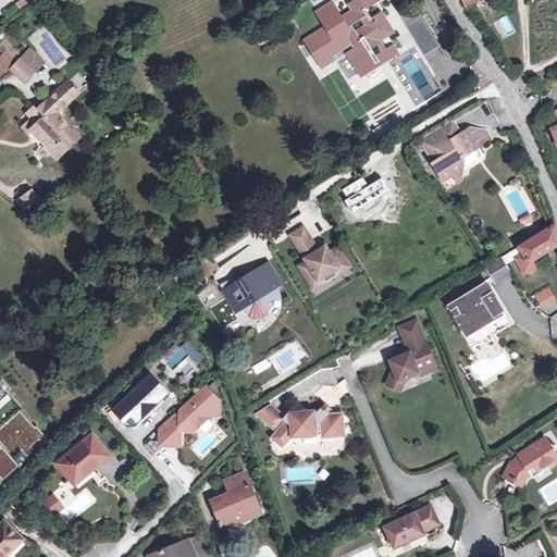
[(22,0),(17,4),(22,11),(33,2),(31,0),(22,0)]
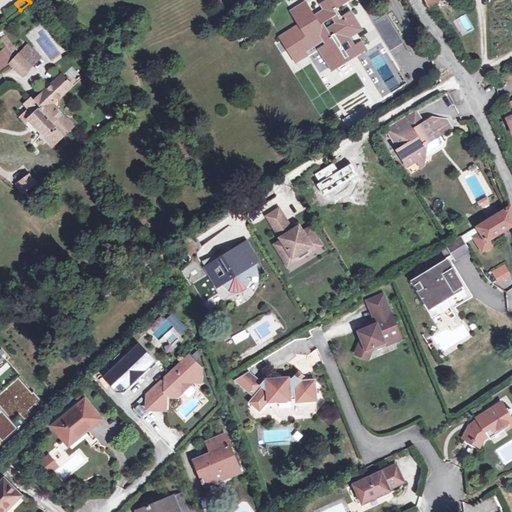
[(340,17),(335,8),(344,2),(343,0),(329,0),(324,4),(328,10),(315,18),(306,4),(292,12),(302,27),(283,39),(297,61),(306,55),(304,51),(325,38),(330,45),(322,50),(332,66),(348,57),(337,40),(346,35),(357,28),(349,15),(350,15),(348,12),(340,17)]
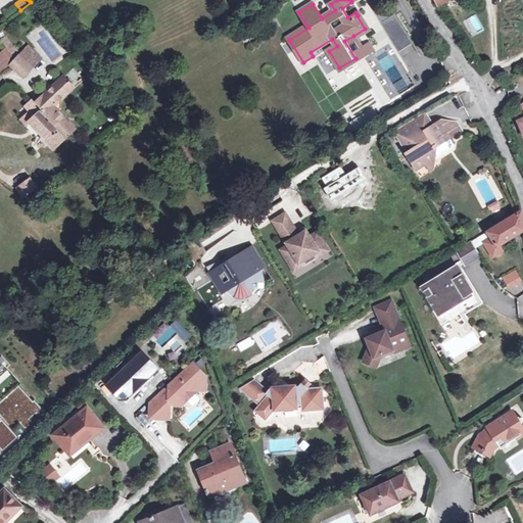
[(392,13),(378,22),(397,53),(412,45),(392,13)]
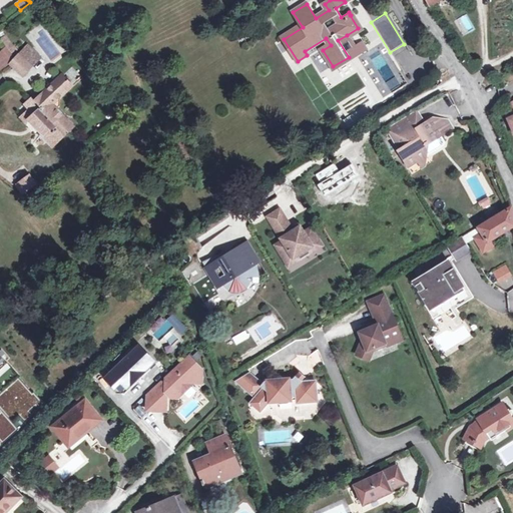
[(467,15),(458,19),(464,31),(473,27),(467,15)]
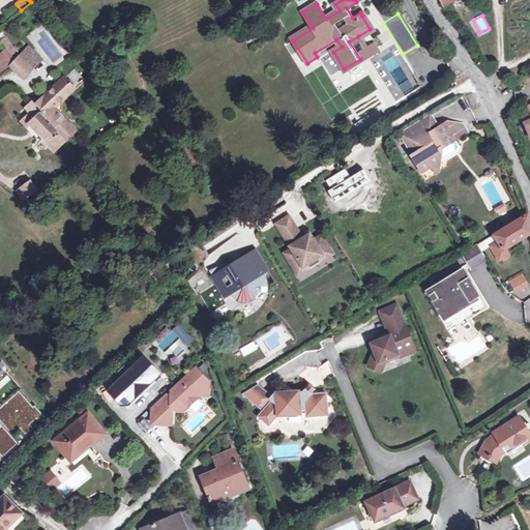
[(349,41),(360,59),(361,61),(375,53),(371,46),(366,48),(358,36),(349,41)]
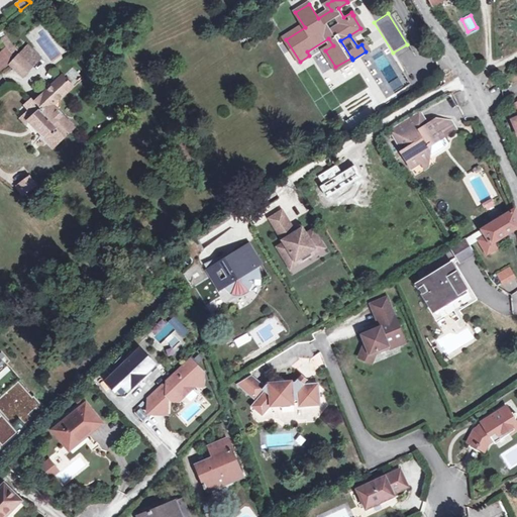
[(14,59),(12,56),(6,47),(0,53),(0,69),(2,72),(9,65),(14,59)]
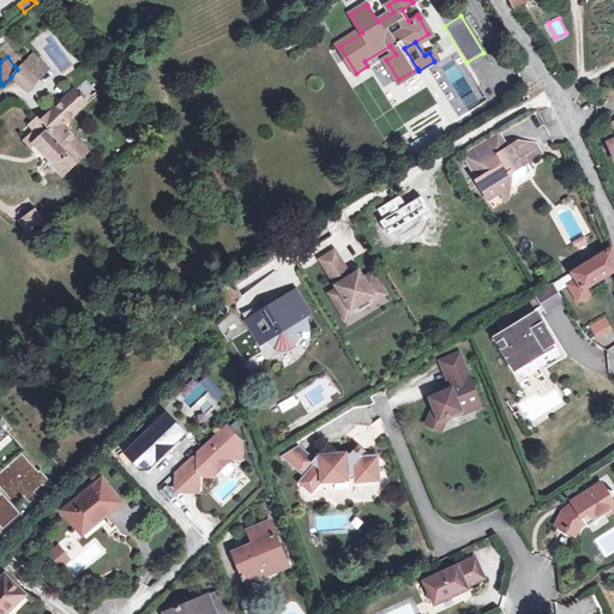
[(18,62),(37,80),(42,73),(23,56),(18,62)]
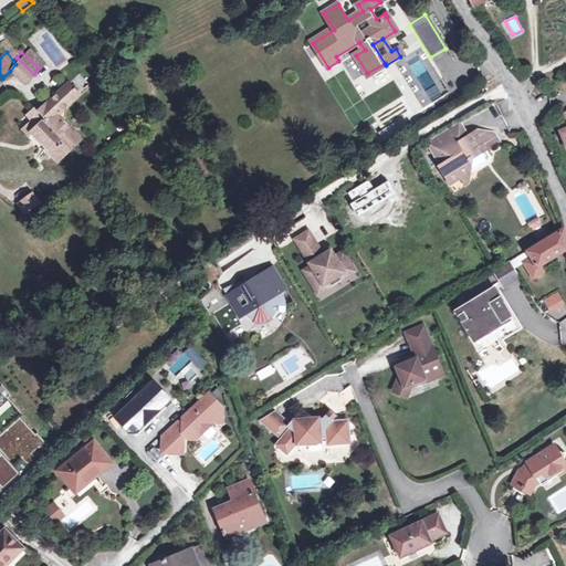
[(16,64),(10,71),(25,84),(34,74),(17,58),(13,61),(16,64)]
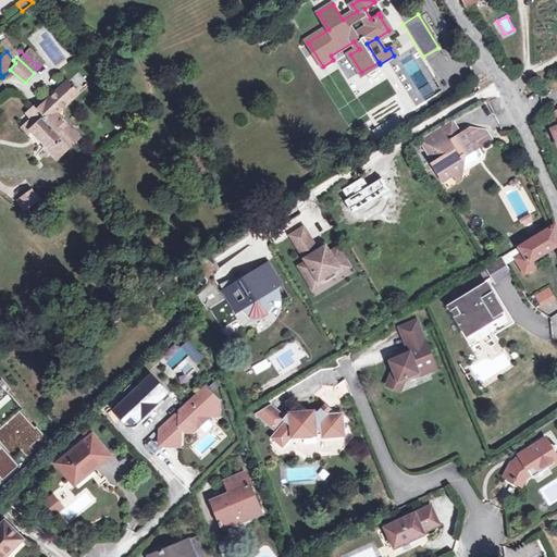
[(66,84),(76,95),(84,88),(74,77),(66,84)]
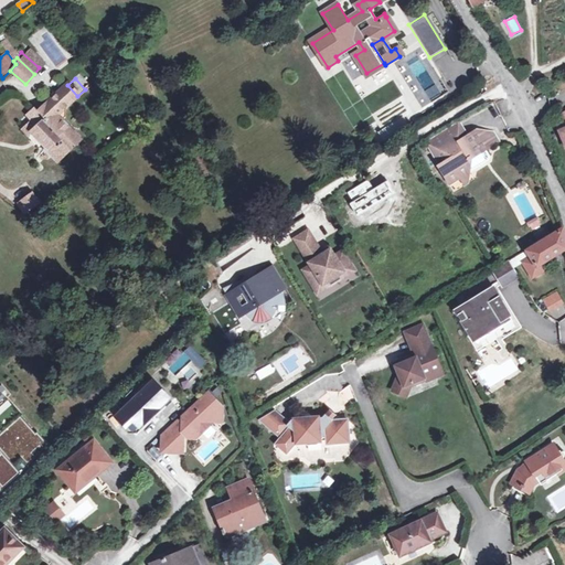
[(60,93),(70,104),(77,96),(67,85),(60,93)]
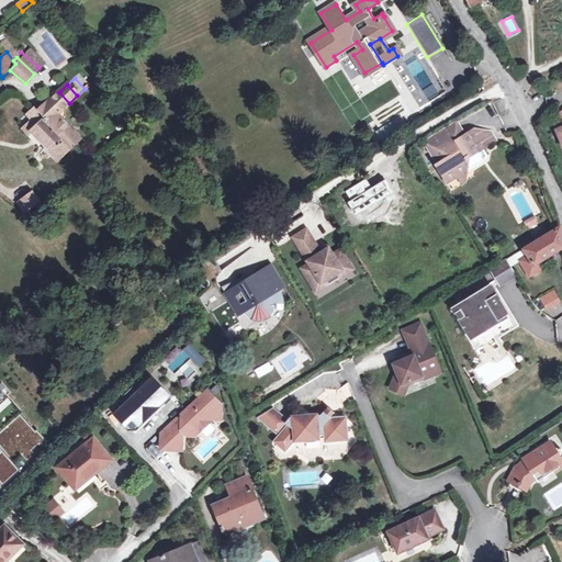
[(69,103),(59,92),(47,104),(45,103),(37,111),(38,112),(43,117),(42,119),(70,149),(71,148),(80,139),(58,117),(59,113),(69,103)]
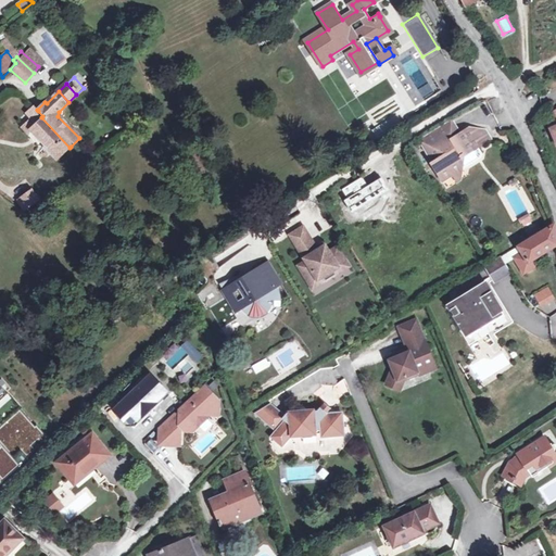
[(38,111),(37,110),(34,106),(27,113),(30,118),(38,111)]
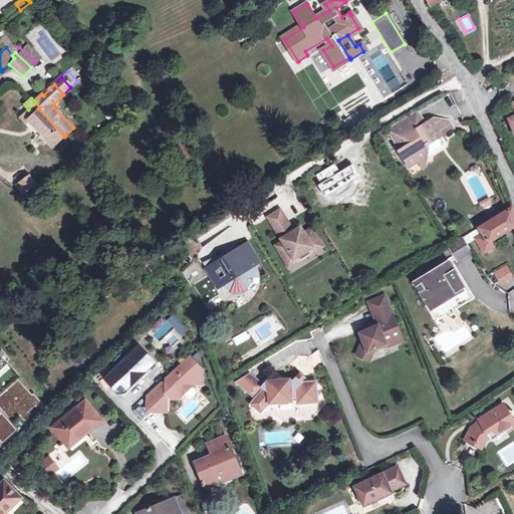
[(513,100),(508,103),(512,115),(502,119),(509,138),(513,135),(513,100)]
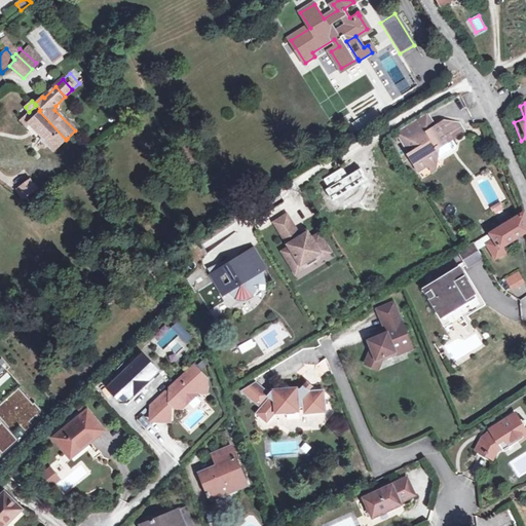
[(40,110),(36,105),(29,112),(31,113),(25,118),(30,123),(54,150),(66,140),(39,111),(40,110)]
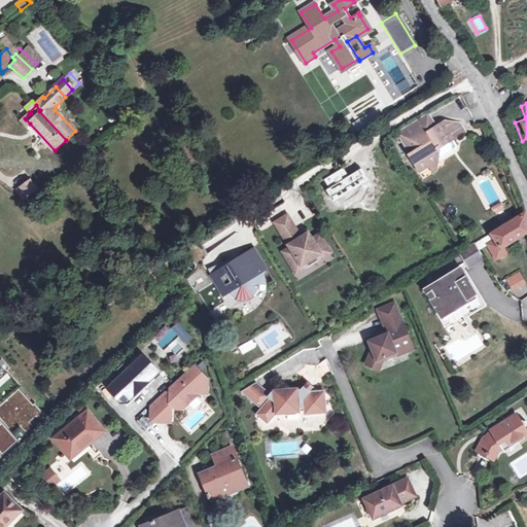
[(373,110),(356,121),(360,129),(378,118),(373,110)]
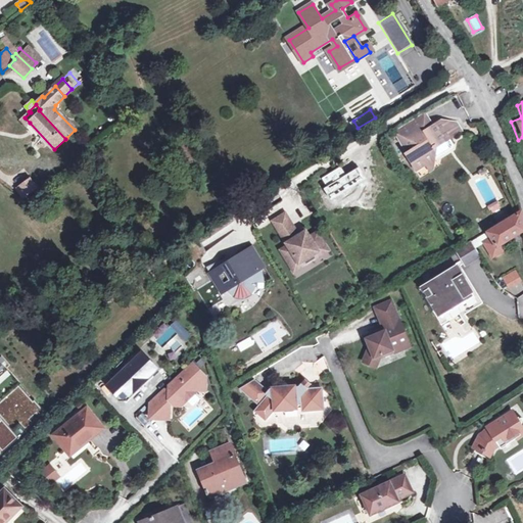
[(391,134),(405,155),(409,153),(398,135),(423,117),(422,115),(391,134)]
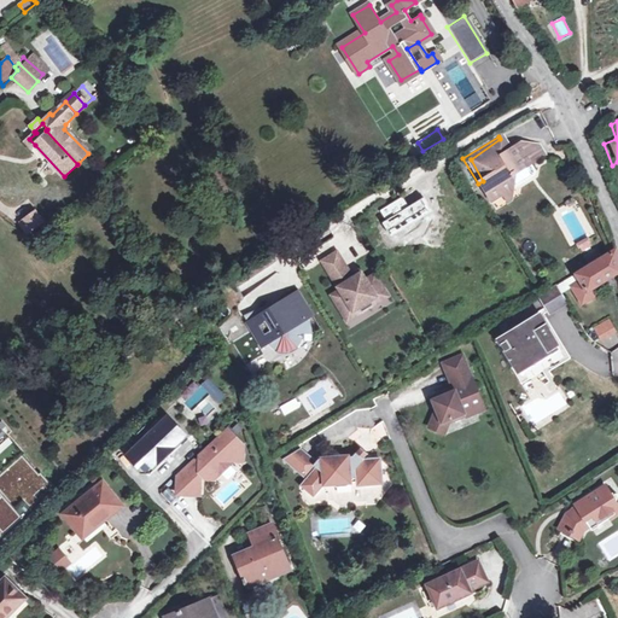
[(35,145),(29,139),(24,144),(30,150),(35,145)]
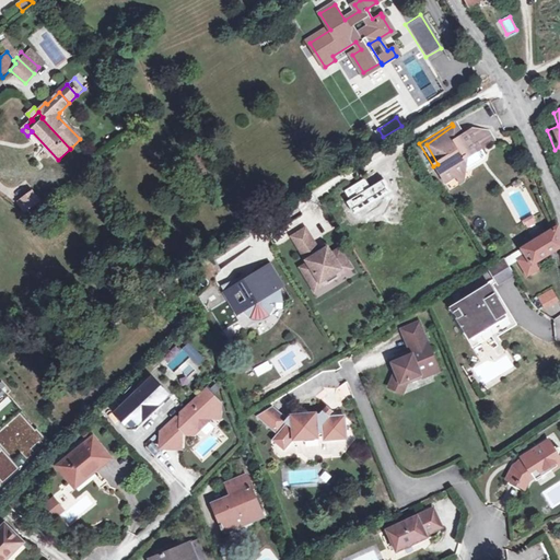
[(481,151),(470,133),(462,139),(453,126),(427,144),(438,164),(433,166),(432,167),(444,185),(454,178),(461,174),(463,173),(468,170),(486,159),(480,151),(481,151)]
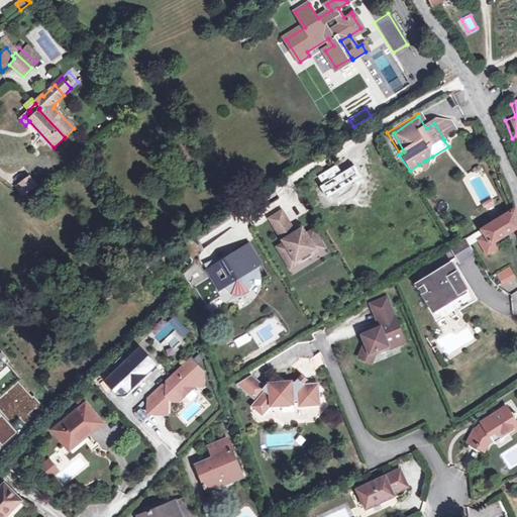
[(434,123),(444,139),(454,132),(449,124),(434,123)]
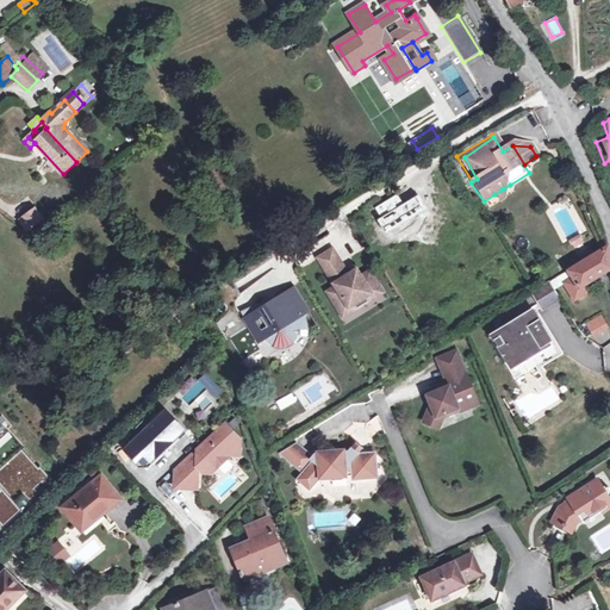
[(502,190),(495,194),(497,198),(500,201),(503,201),(505,199),(504,193),(502,190)]
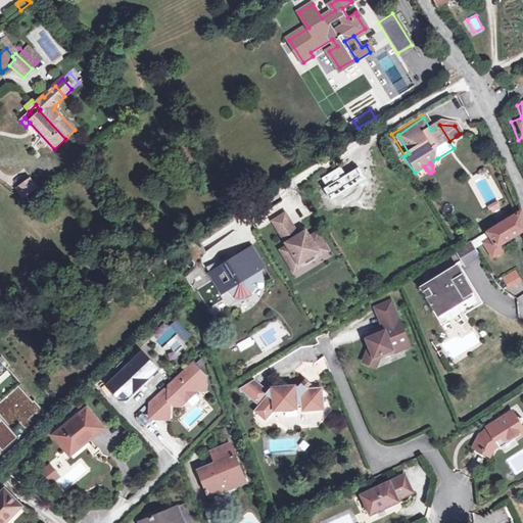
[(340,167),(322,178),(334,197),(352,186),(340,167)]
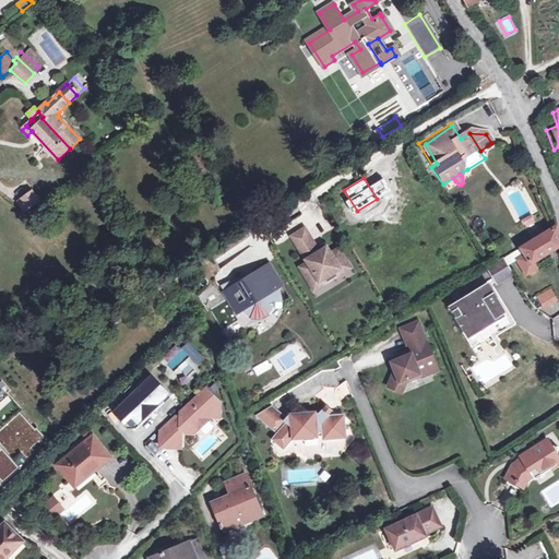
[(18,202),(24,211),(38,200),(32,191),(18,202)]
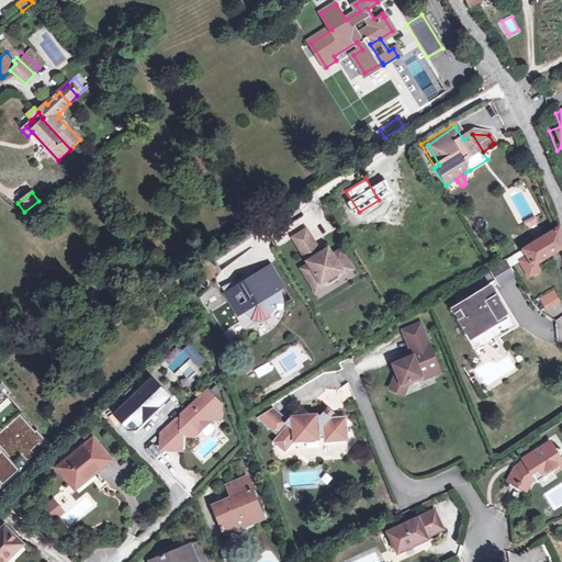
[(561,248),(559,227),(523,249),(527,257),(519,261),(528,277),(538,270),(535,265),(561,248)]
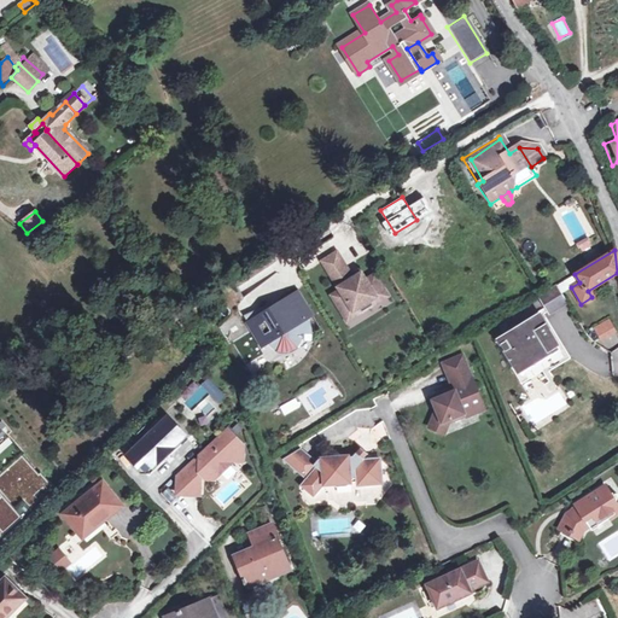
[(354,318),(377,303),(373,297),(382,292),(372,277),(363,283),(359,275),(350,280),(334,255),(320,263),(338,292),(330,297),(342,316),(350,312),(354,318)]
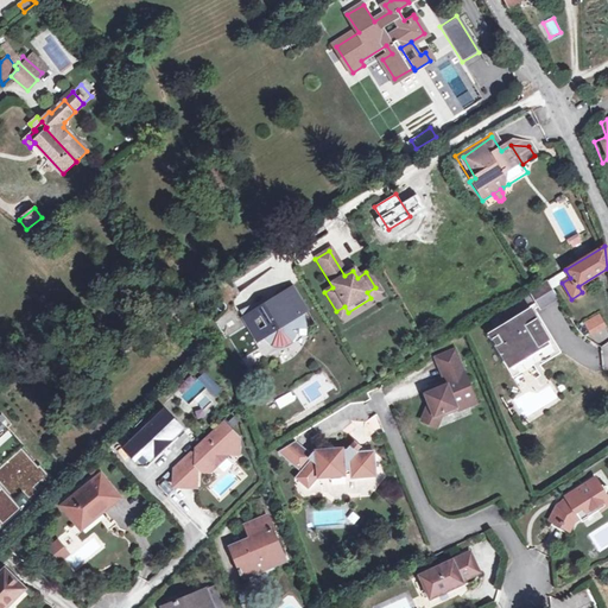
[(556,299),(546,283),(527,293),(538,311),(556,299)]
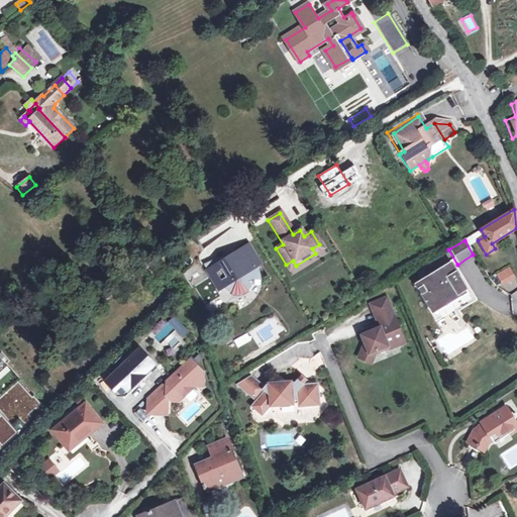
[(319,244),(312,248),(315,253),(322,249),(319,244)]
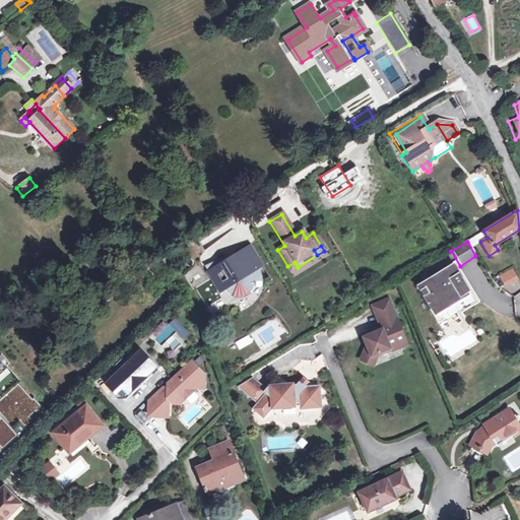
[(249,248),(206,273),(210,279),(218,293),(223,289),(225,294),(231,298),(237,299),(241,299),(246,298),(249,295),(253,287),(253,282),(261,282),(259,274),(256,269),(260,266),(249,248)]
